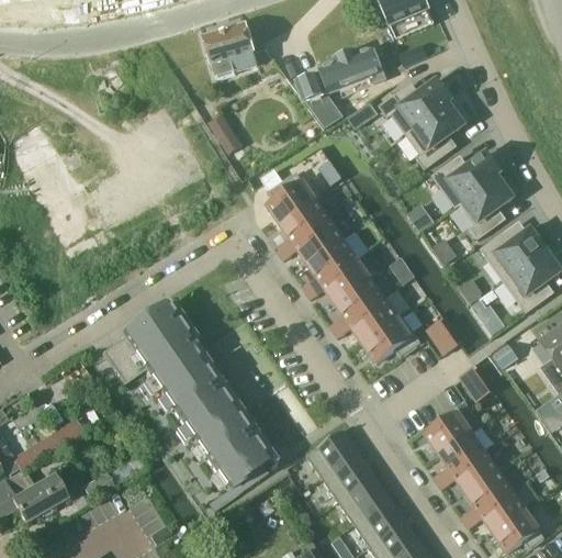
[(379,0),(390,26),(391,26),(428,10),(428,9),(424,0),(379,0)]
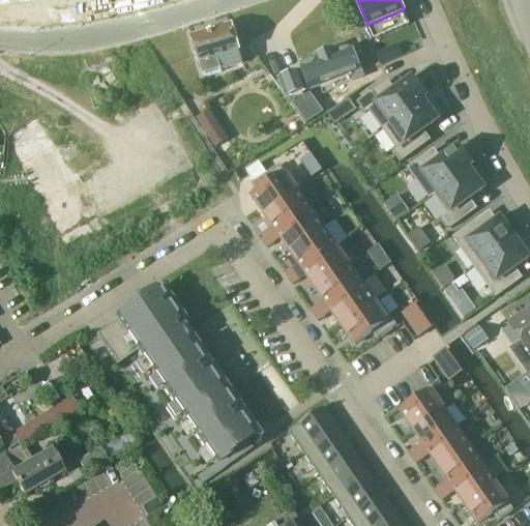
[(341,10),(329,15),(334,28),(346,24),(341,10)]
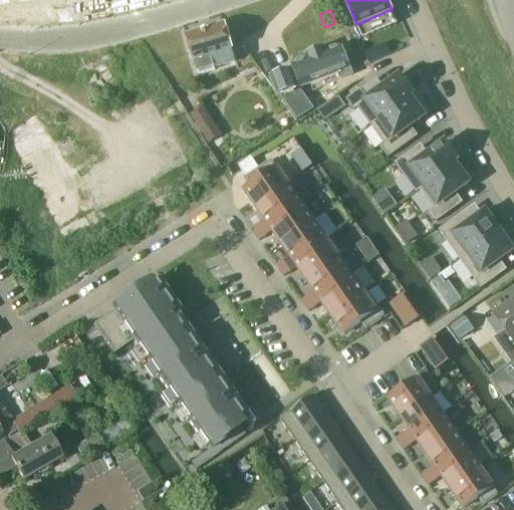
[(210,55),(231,49),(223,21),(186,33),(197,70),(213,66),(210,55)]
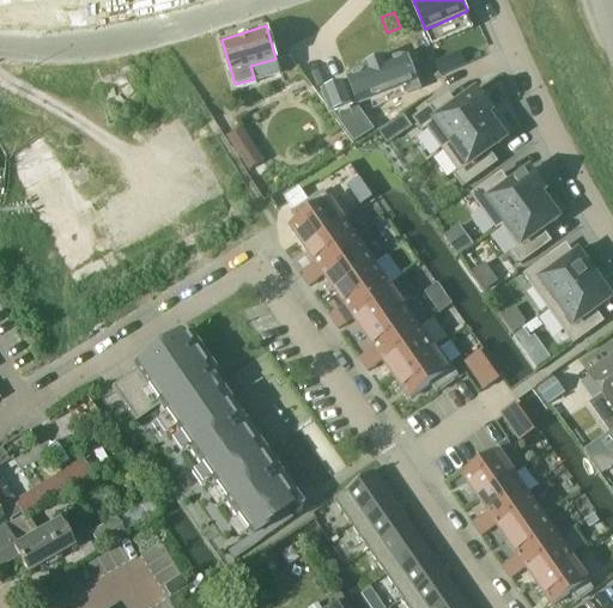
[(460,48),(450,52),(456,65),(466,61),(460,48)]
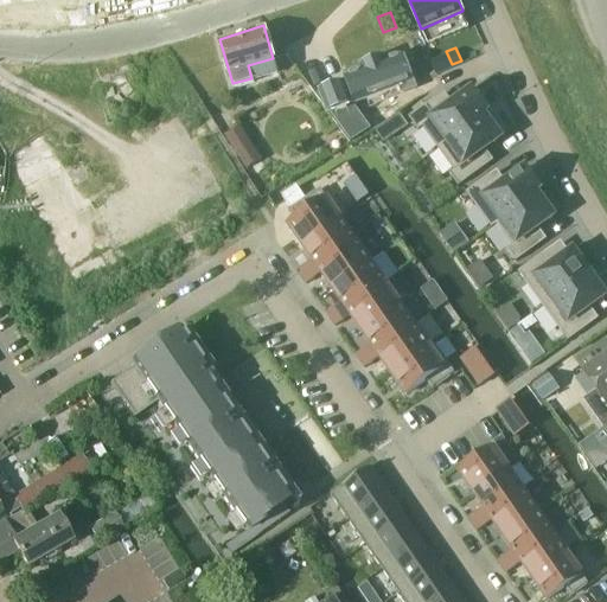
[(395,91),(414,84),(401,51),(344,74),(353,98),(391,83),(395,91)]
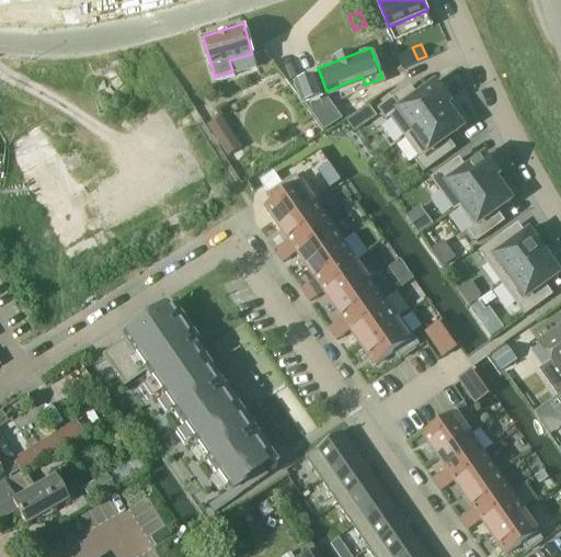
[(128,59),(109,64),(117,100),(137,95),(128,59)]
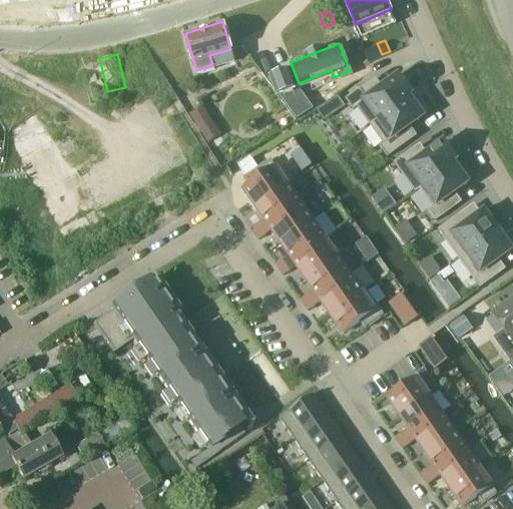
[(371,123),(409,95),(408,93),(412,90),(399,73),(378,88),(371,78),(346,96),(354,107),(358,104),(371,123)]
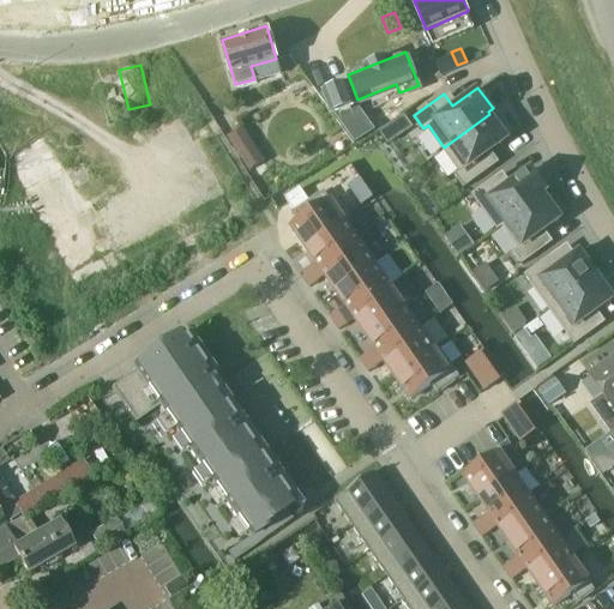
[(372,108),(359,113),(363,127),(377,122),(372,108)]
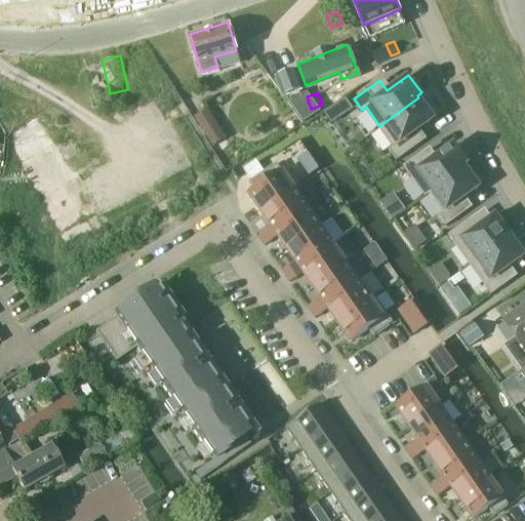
[(344,94),(337,98),(346,110),(352,106),(344,94)]
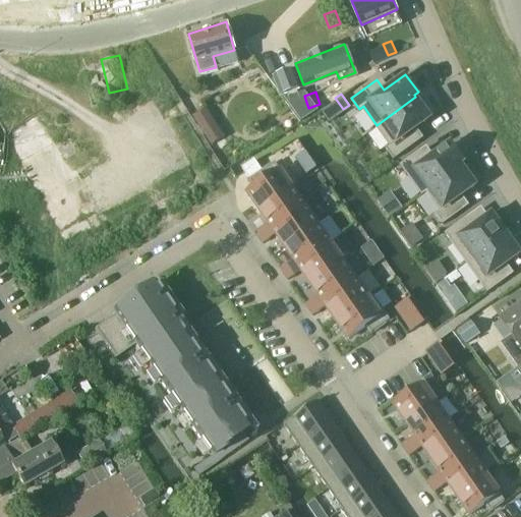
[(416,98),(415,97),(377,125),(390,144),(386,147),(394,157),(418,139),(411,128),(429,116),(427,113),(430,111),(419,96),(416,98)]
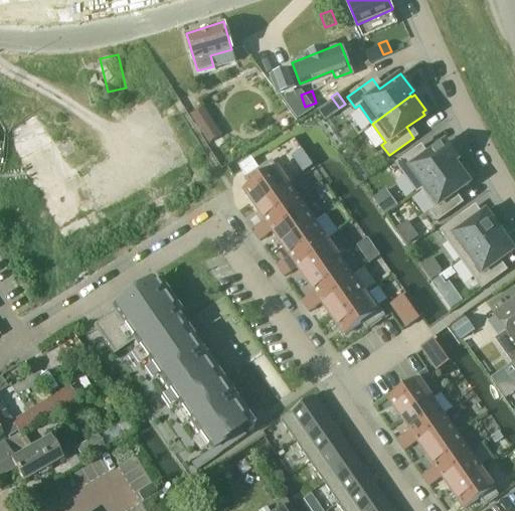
[(203,104),(190,112),(200,128),(213,120),(203,104)]
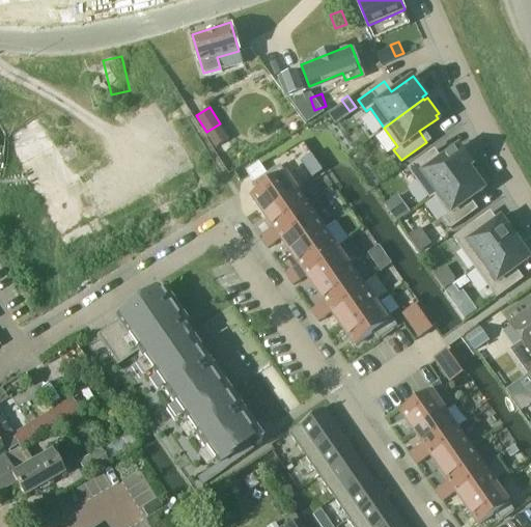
[(408,166),(429,196),(470,167),(469,165),(473,163),(459,144),(437,161),(429,150),(408,166)]
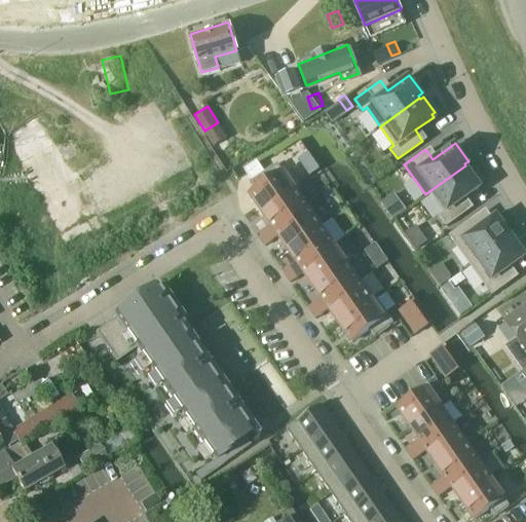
[(258,160),(245,170),(247,172),(252,180),(257,187),(250,192),(262,211),(296,188),(277,161),(265,171),(260,163),(258,160)]
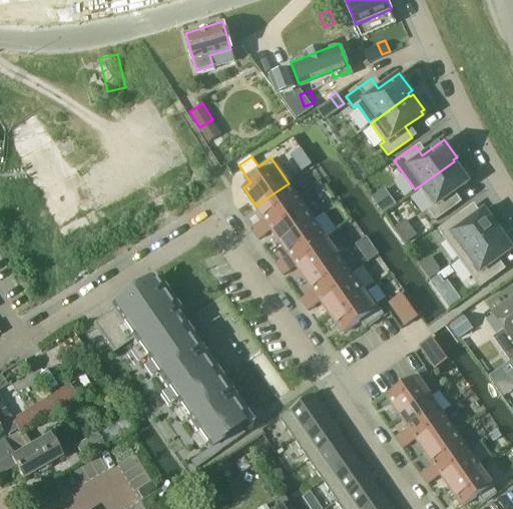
[(415,189),(416,189),(420,187),(432,204),(429,207),(436,218),(457,203),(450,193),(468,180),(454,161),(415,189)]
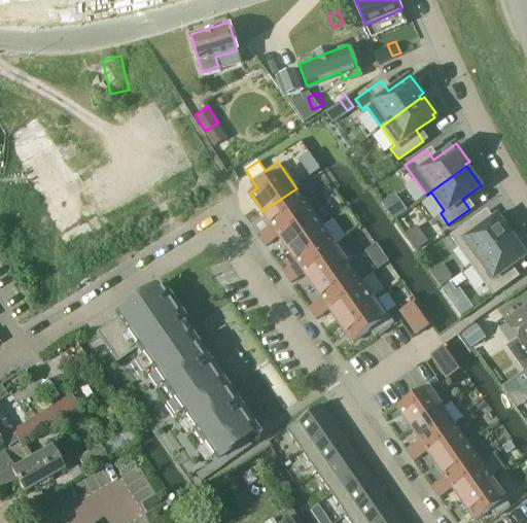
[(309,206),(296,188),(262,211),(272,224),(266,229),(272,239),(279,235),(276,230),(309,206)]
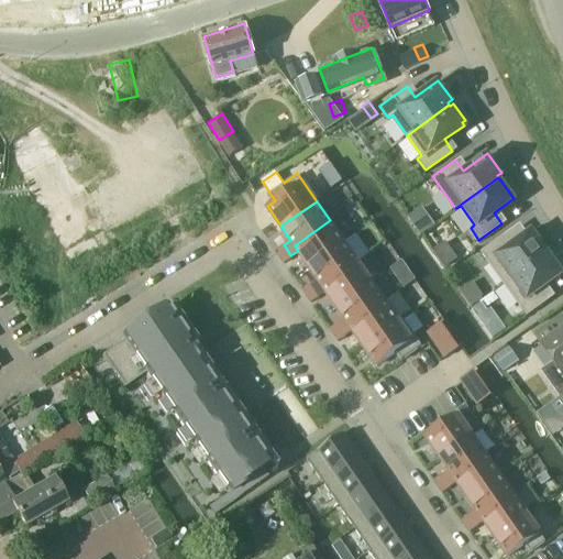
[(330,220),(295,245),(298,251),(308,264),(343,240),(330,220)]
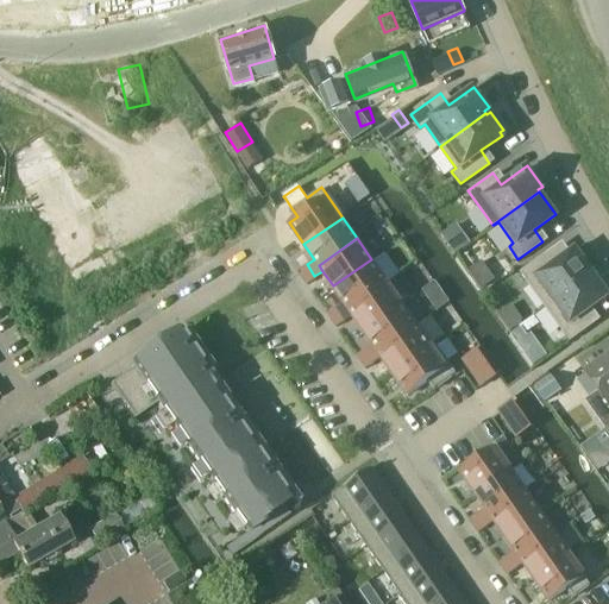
[(520,269),(545,304),(590,272),(591,271),(575,249),(553,264),(545,252),(520,269)]
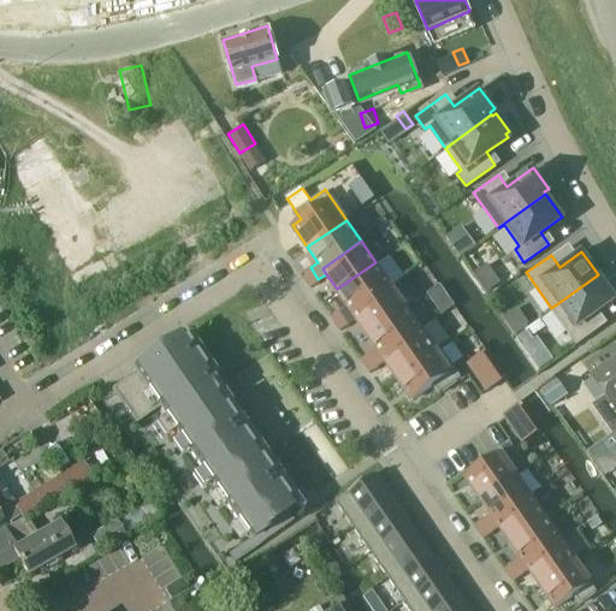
[(351,310),(391,284),(375,262),(337,289),(348,304),(339,310),(348,322),(356,316),(351,310)]
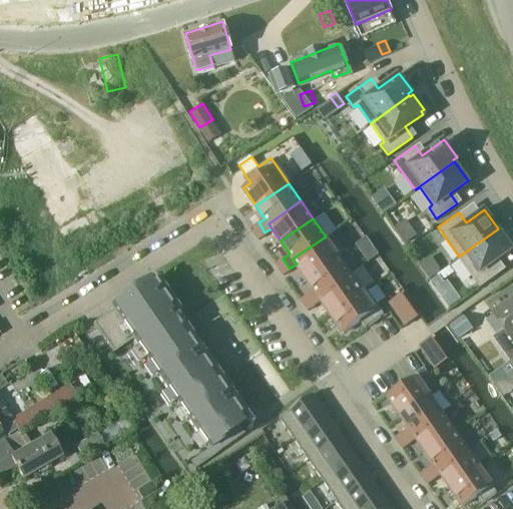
[(259,222),(252,227),(255,231),(260,237),(265,232),(259,222)]
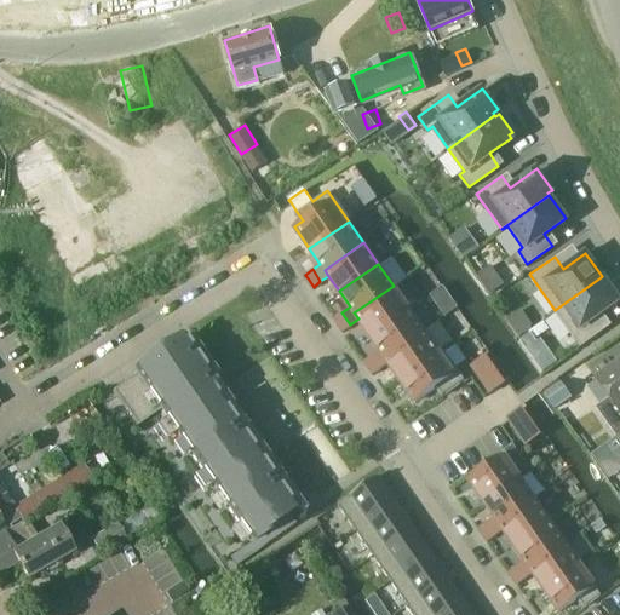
[(606,327),(597,315),(618,299),(602,276),(601,277),(555,310),(580,345),(606,327)]
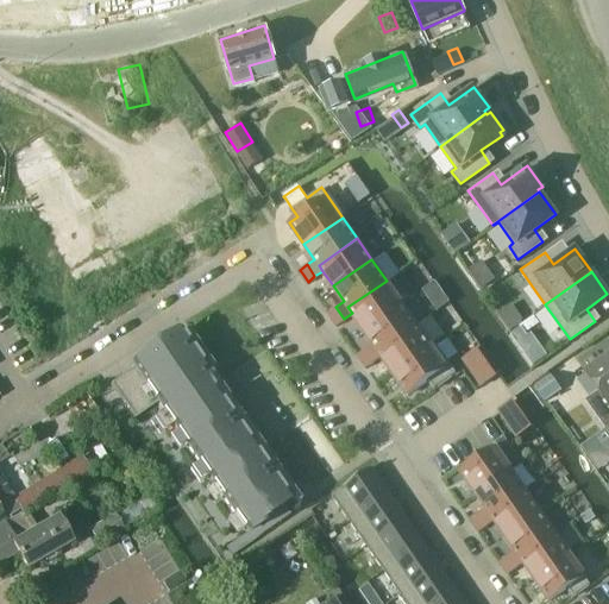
[(434,280),(422,288),(428,295),(440,287),(434,280)]
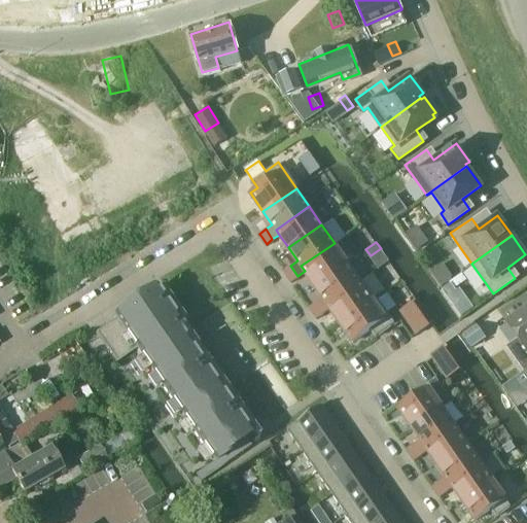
[(335,243),(301,266),(305,271),(314,284),(347,262),(335,243)]
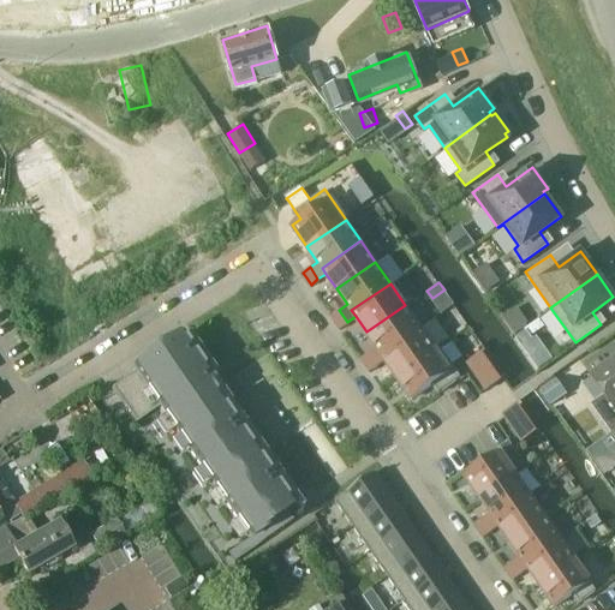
[(405,305),(366,332),(377,347),(369,352),(377,364),(386,359),(381,353),(421,327),(419,326),(405,305)]
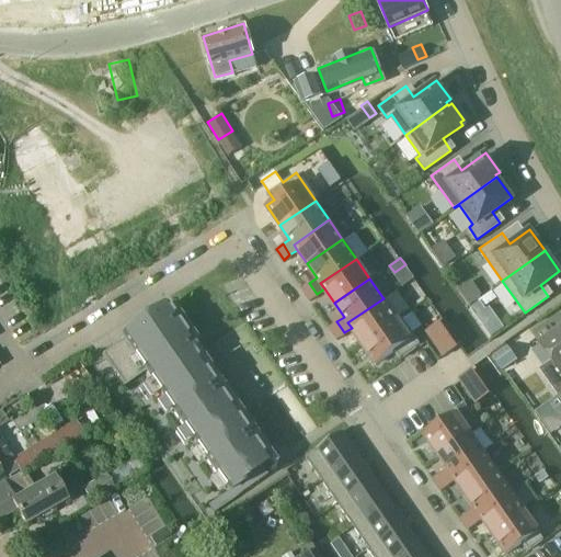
[(309,283),(302,287),(306,293),(310,298),(317,294),(309,283)]
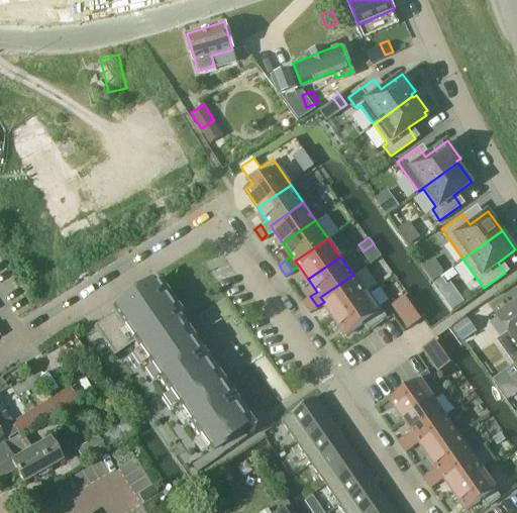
[(353,275),(320,297),(324,302),(332,314),(365,292),(365,291),(353,275)]
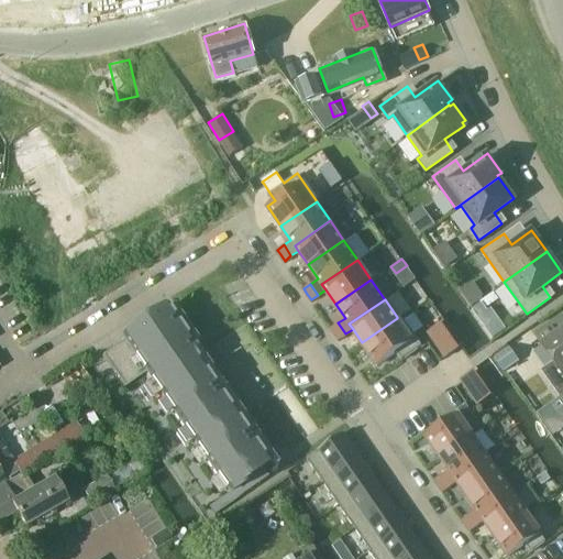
[(487,307),(481,299),(472,306),(477,315),(487,307)]
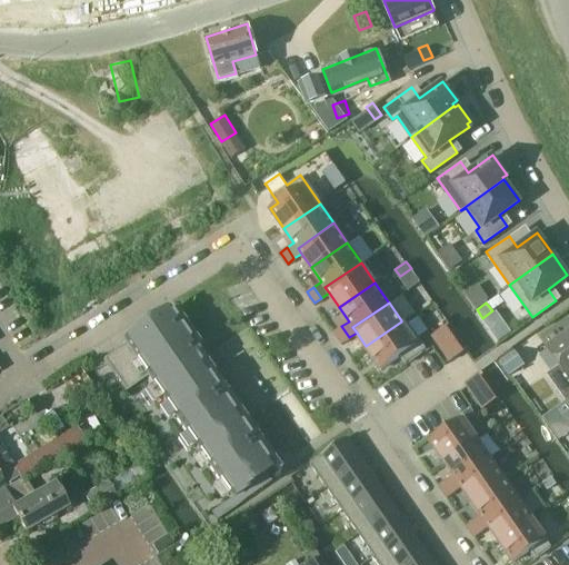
[(122,339),(123,342),(102,356),(126,389),(147,375),(230,496),(209,511),(215,518),(272,479),(267,472),(276,465),(259,440),(167,308),(122,339)]
